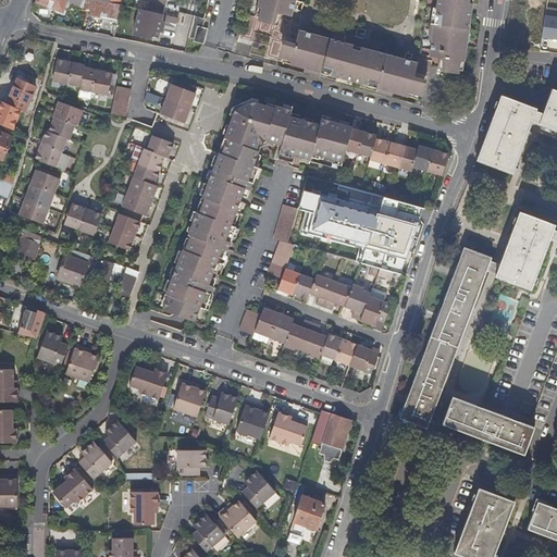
[(36,0),(36,2),(62,11),(66,0),(67,0),(81,5),(82,0),(36,0)]
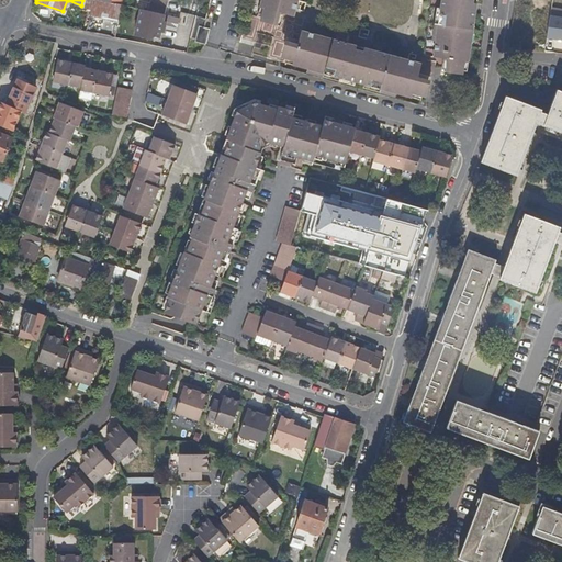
[(82,0),(81,6),(92,9),(91,14),(119,21),(123,4),(112,1),(105,0),(82,0)]
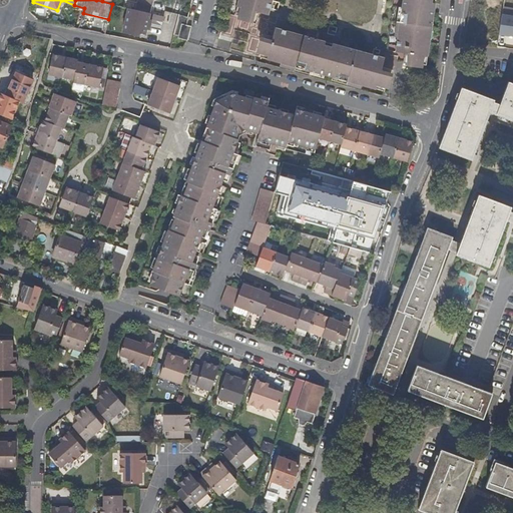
[(137,0),(135,9),(150,13),(151,13),(153,0),(137,0)]
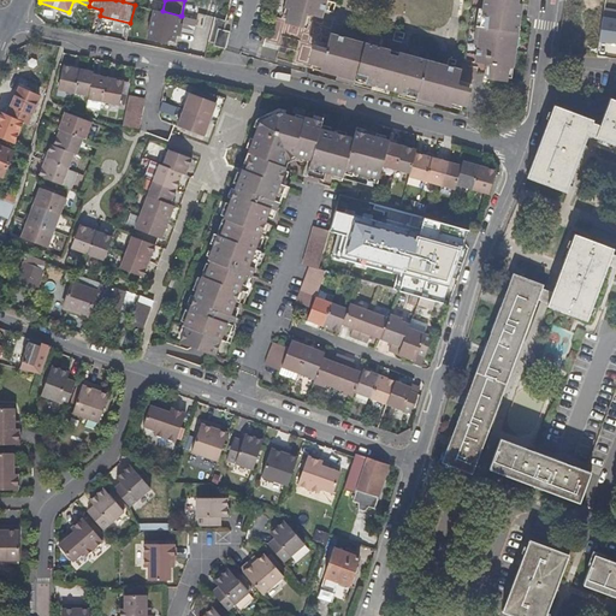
[(325,16),(327,0),(288,0),(288,7),(290,9),(288,19),(307,24),(309,12),(325,16)]
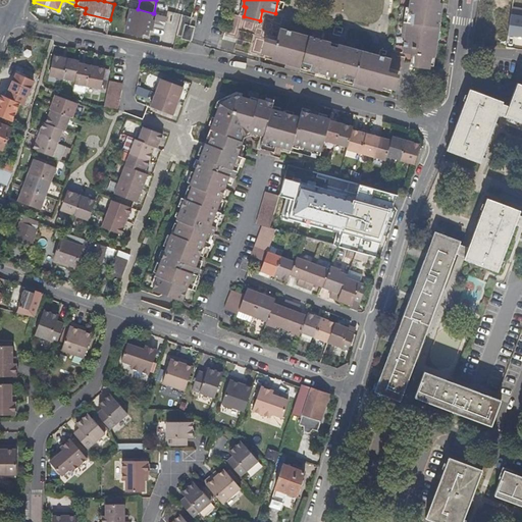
[(414,62),(433,64),(441,0),(410,0),(404,51),(415,53),(414,62)]
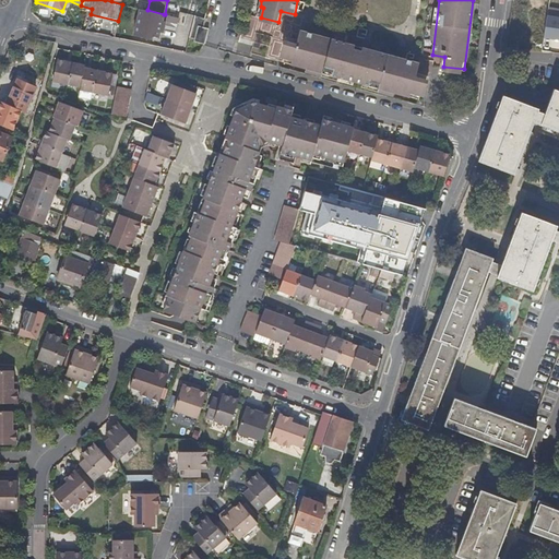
[(147,10),(140,8),(133,35),(151,39),(152,36),(158,37),(162,26),(162,23),(163,20),(164,14),(147,10)]
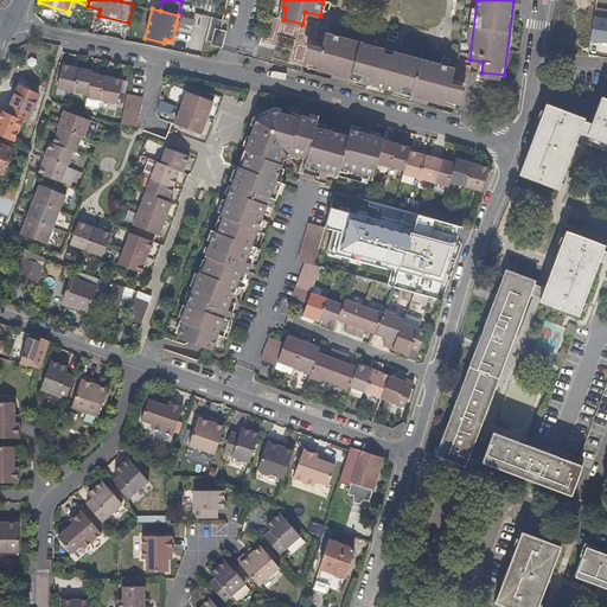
[(606,16),(594,14),(590,42),(606,44),(606,16)]
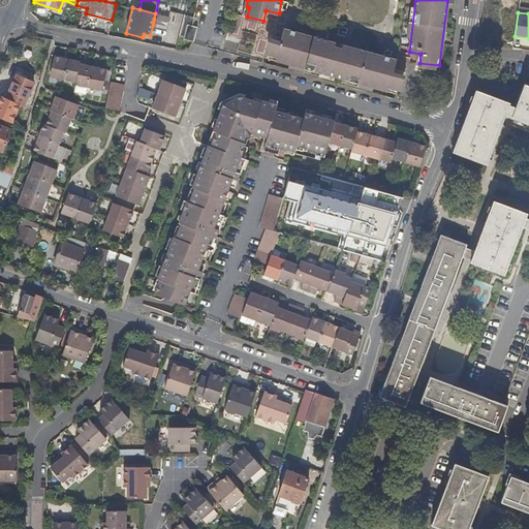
[(156,13),(155,13),(154,19),(168,22),(169,17),(156,13)]
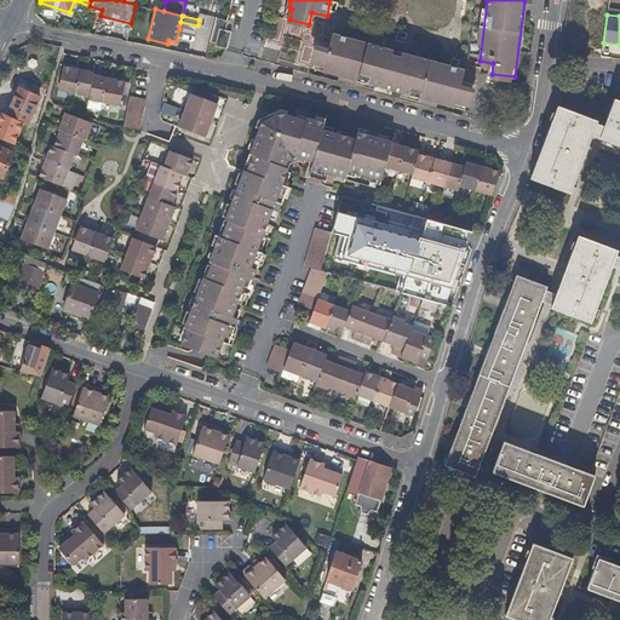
[(217,17),(210,45),(220,47),(229,21),(217,17)]
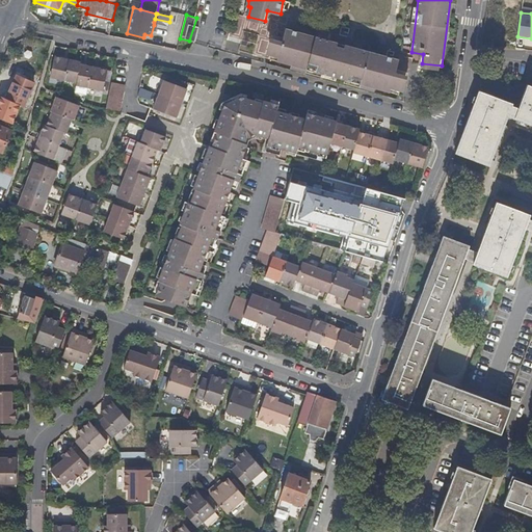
[(286,42),(276,40),(271,59),(400,96),(405,74),(396,72),(399,59),(289,30),(286,42)]
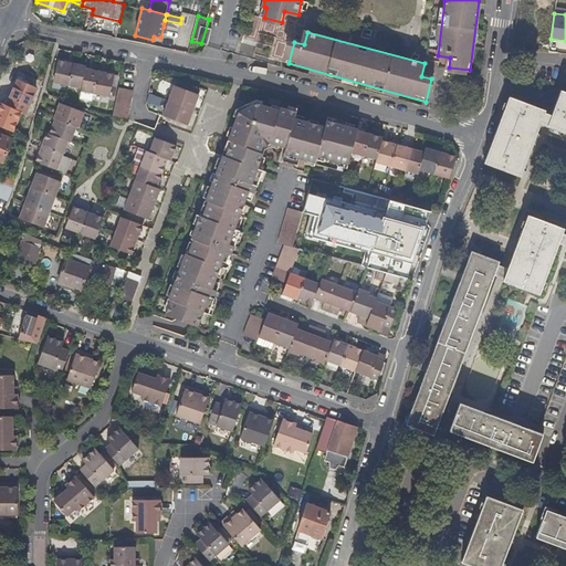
[(71,63),(56,61),(51,83),(66,86),(71,63)]
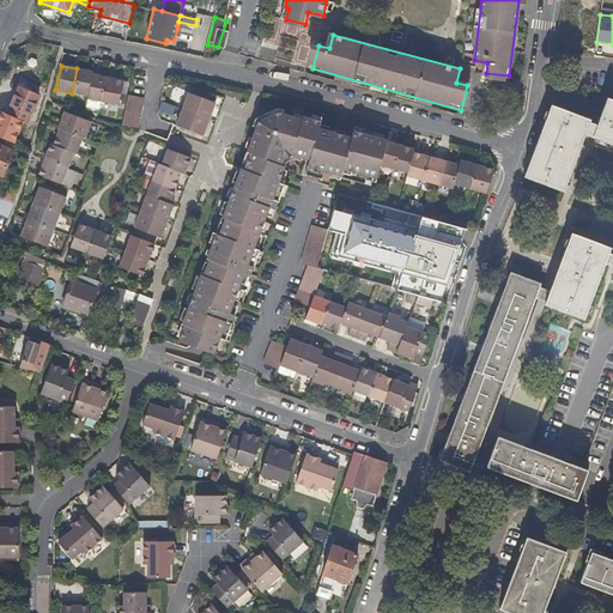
[(77,68),(72,93),(85,96),(90,74),(90,71),(77,68)]
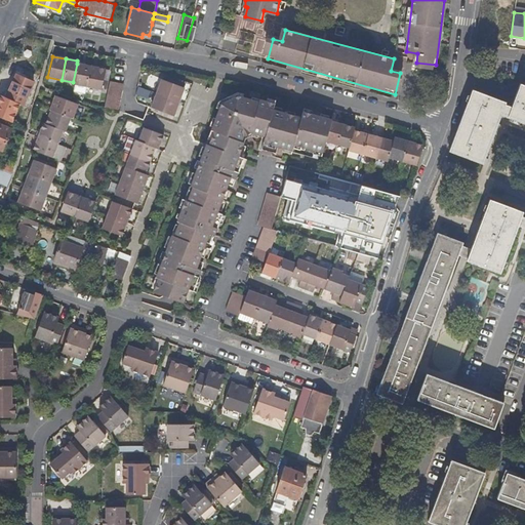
[(84,87),(88,66),(77,64),(73,82),(73,85),(84,87)]
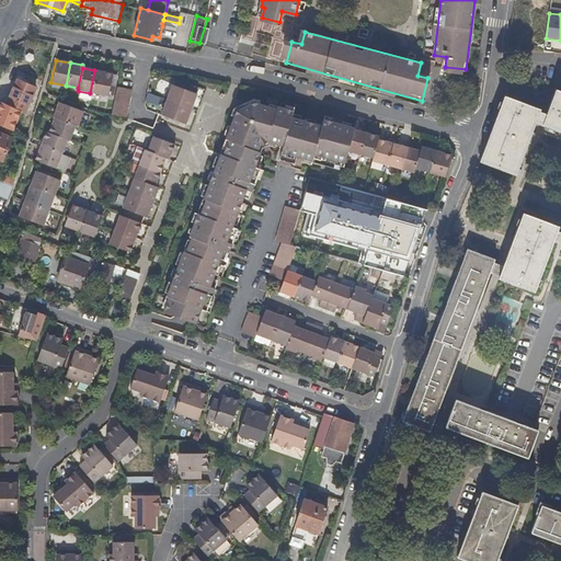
[(111,75),(94,70),(90,93),(106,96),(111,75)]
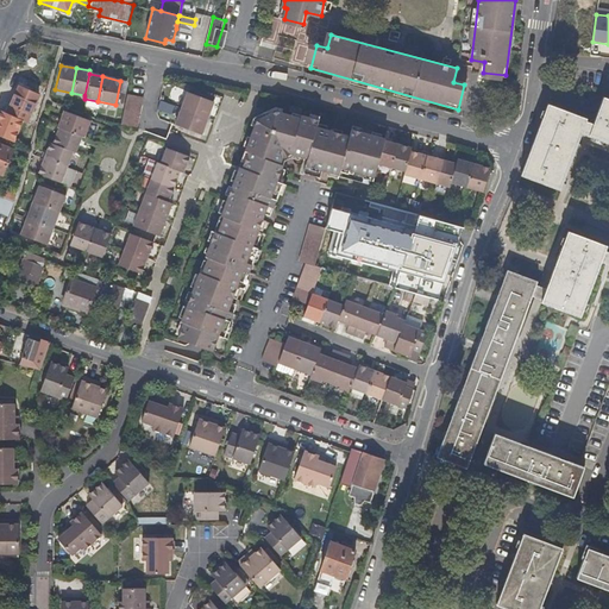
[(18,85),(6,112),(27,121),(39,94),(18,85)]
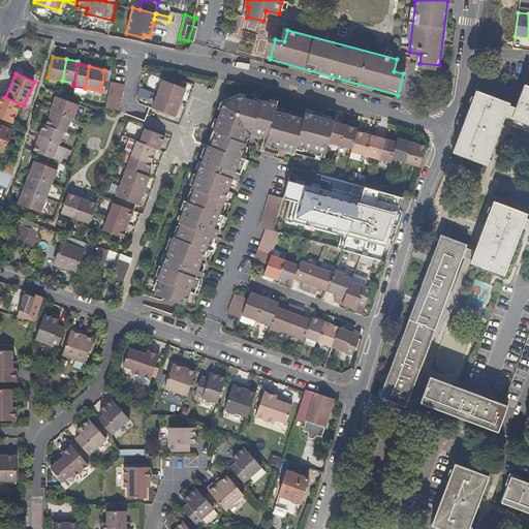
[(185,84),(162,75),(151,104),(175,113),(185,84)]
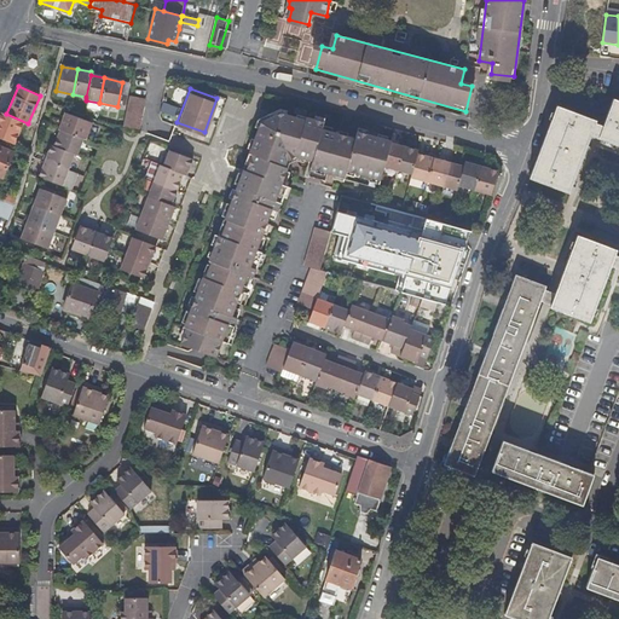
[(143,106),(144,99),(127,96),(125,103),(143,106)]
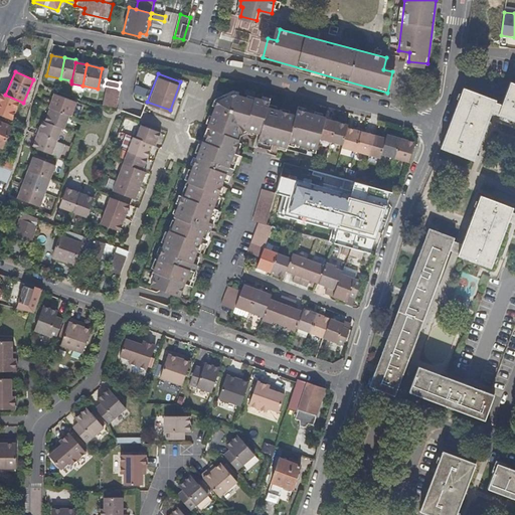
[(503,106),(499,116),(514,122),(514,83),(512,82),(503,106)]
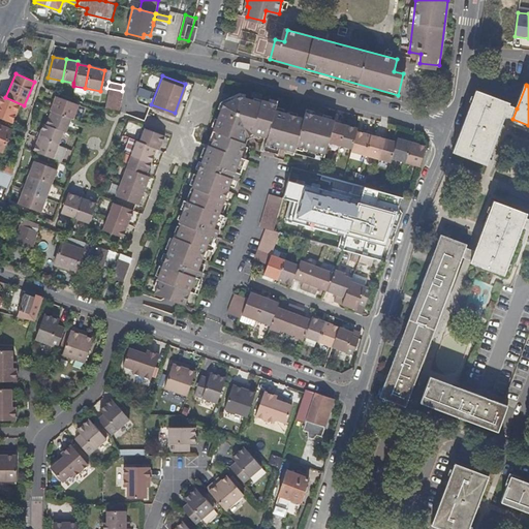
[(73,86),(71,92),(84,94),(85,88),(73,86)]
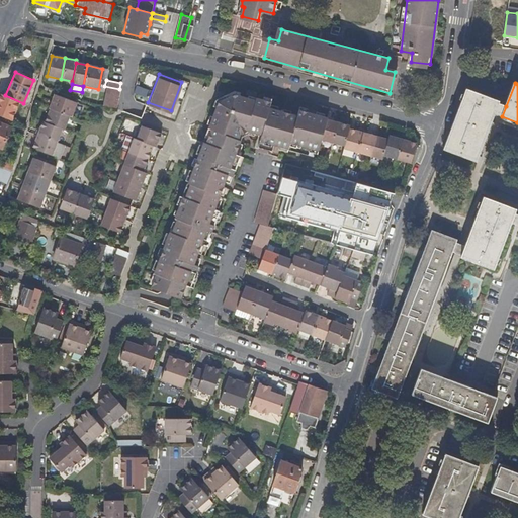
[(118,95),(119,89),(104,86),(103,92),(118,95)]
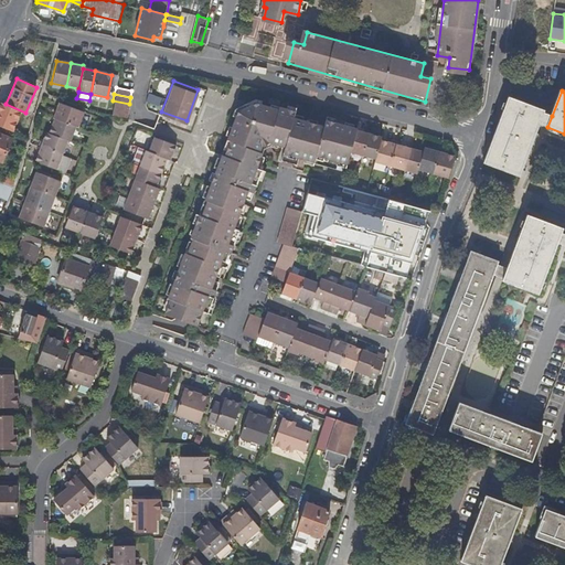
[(148,94),(146,105),(159,107),(161,97),(148,94)]
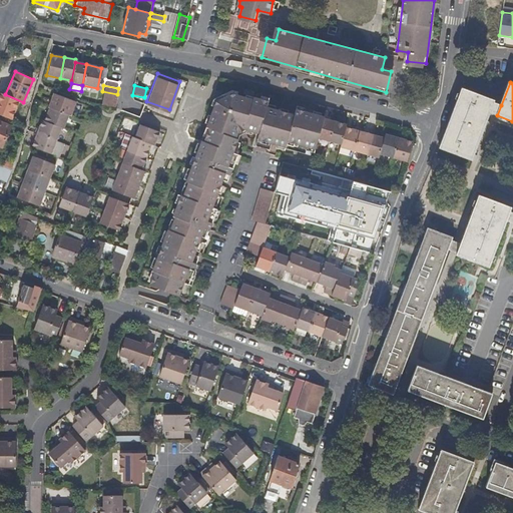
[(472,161),(491,113),(494,102),(495,100),(463,88),(439,148),(472,161)]
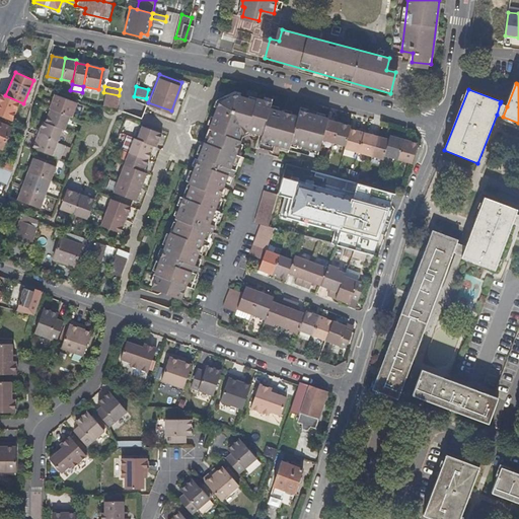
[(117,102),(119,95),(103,92),(102,99),(117,102)]
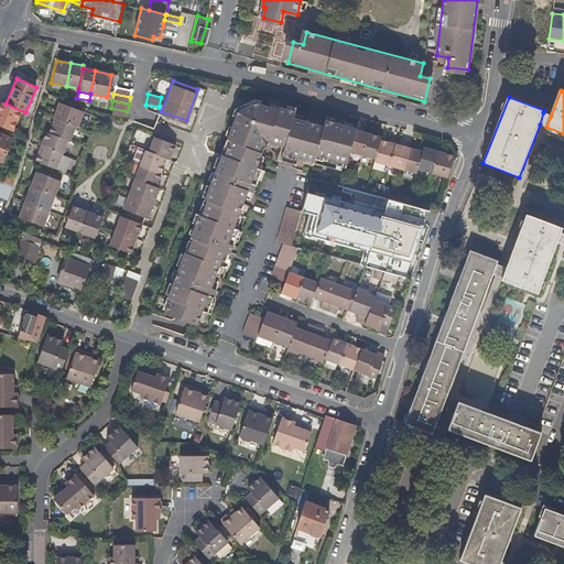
[(76,126),(82,111),(57,102),(52,117),(53,117),(74,126),(76,126)]
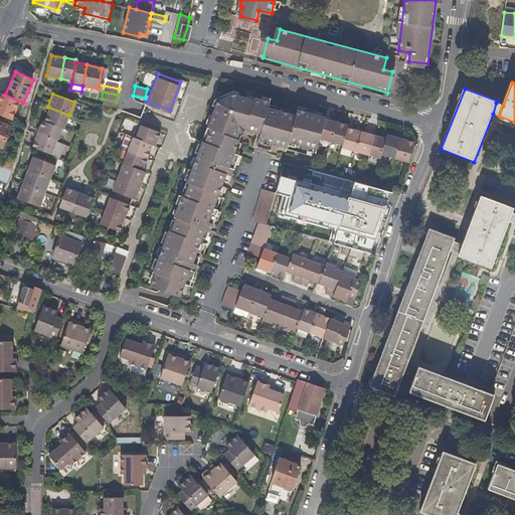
[(252,134),(263,101),(251,99),(251,101),(229,95),(212,104),(204,130),(206,130),(201,144),(199,143),(184,185),(185,186),(181,199),(178,198),(151,274),(153,275),(148,288),(177,299),(182,286),(187,288),(194,267),(190,265),(202,230),(207,232),(214,212),(210,210),(222,176),(227,178),(235,157),(230,155),(235,141),(232,140),(234,134),(242,130),(252,134)]
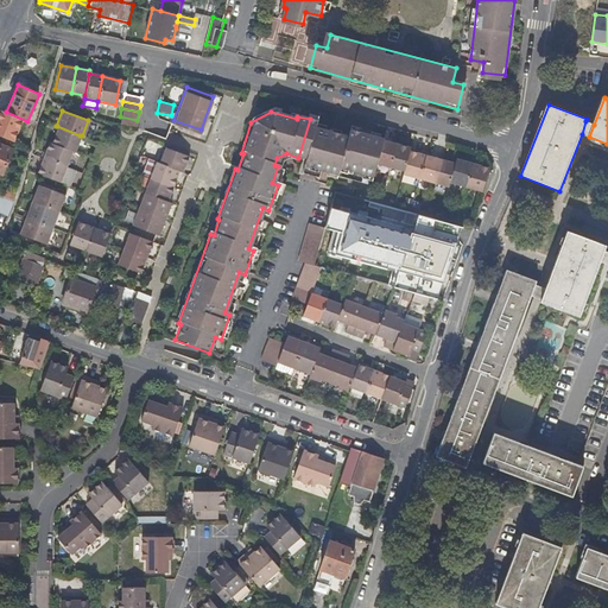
[(135,127),(137,120),(120,116),(119,124),(135,127)]
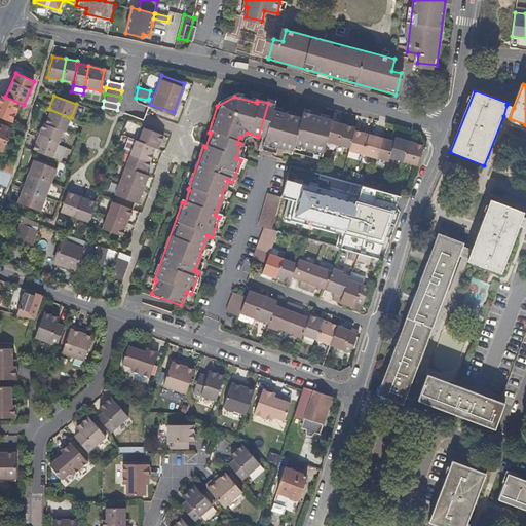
[(272,105),(268,103),(258,137),(263,138),(261,144),(290,152),(292,146),(323,154),(327,141),(332,120),(301,112),(299,118),(270,111),(272,105)]
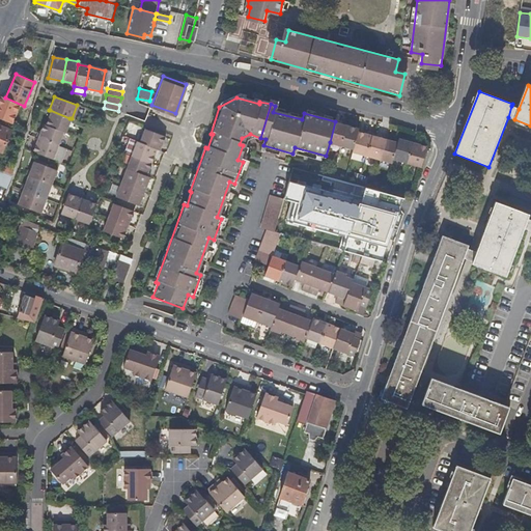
[(511,106),(508,117),(514,119),(519,109),(511,106)]
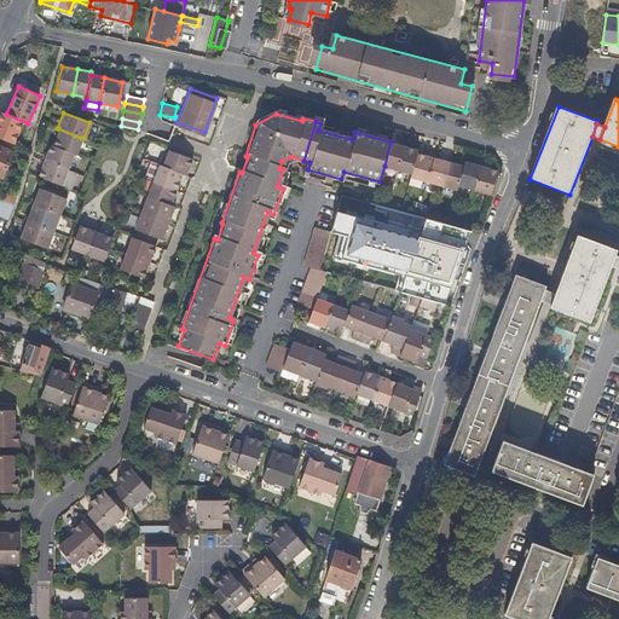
[(74,152),(75,154),(81,138),(58,128),(52,144),(74,152)]
